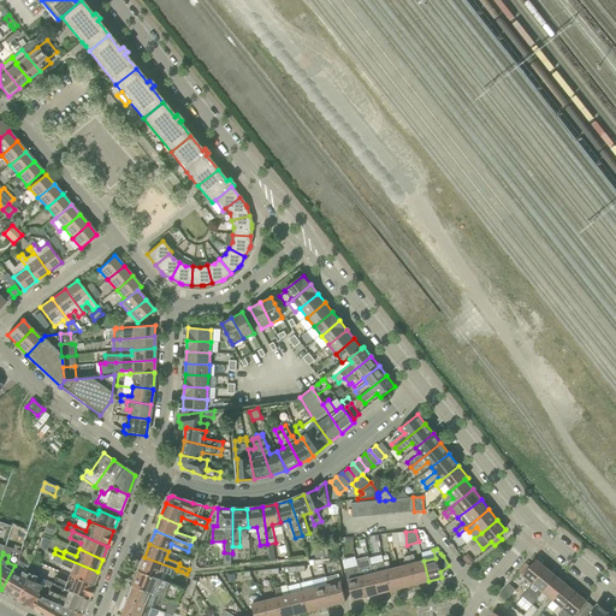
[(52,561),(60,564),(71,569),(69,575),(93,585),(98,572),(63,557),(54,554),(52,561)]
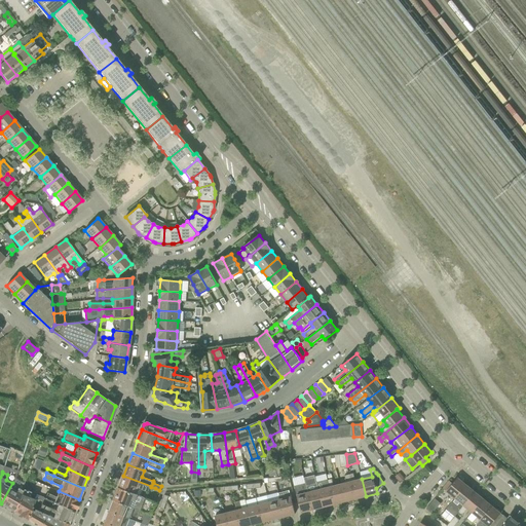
[(405,479),(400,473),(396,477),(400,482),(405,479)]
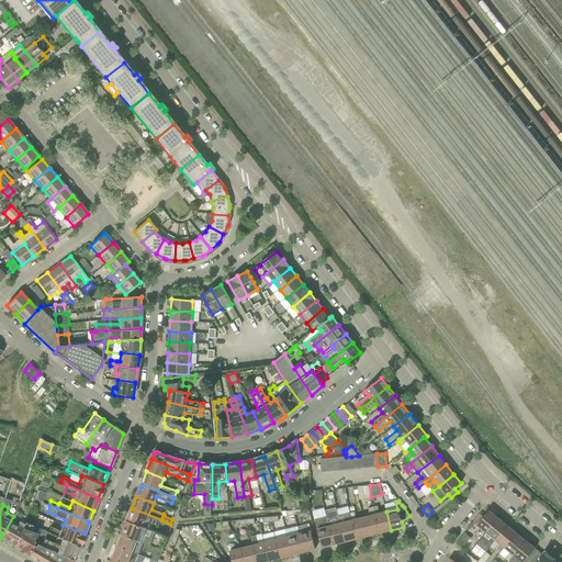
[(391,530),(386,512),(380,514),(378,506),(373,507),(380,534),(391,530)]
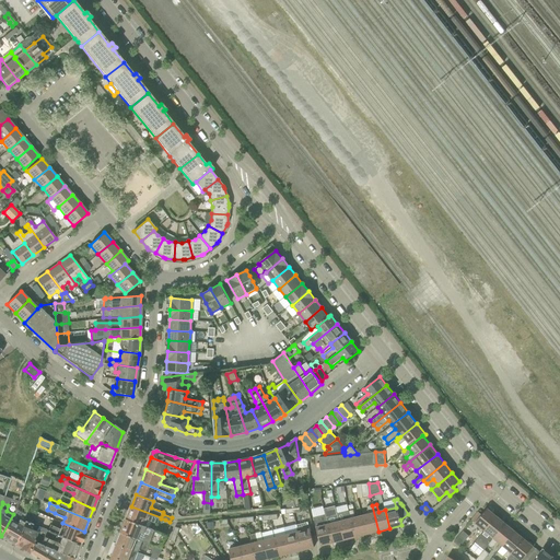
[(369,514),(362,515),(366,534),(378,532),(372,505),(368,506),(369,514)]
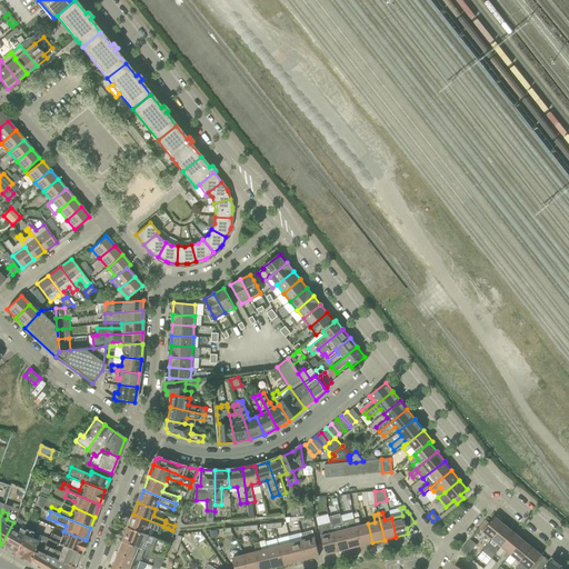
[(133,515),(129,527),(146,533),(148,528),(161,532),(163,527),(163,526),(133,515)]
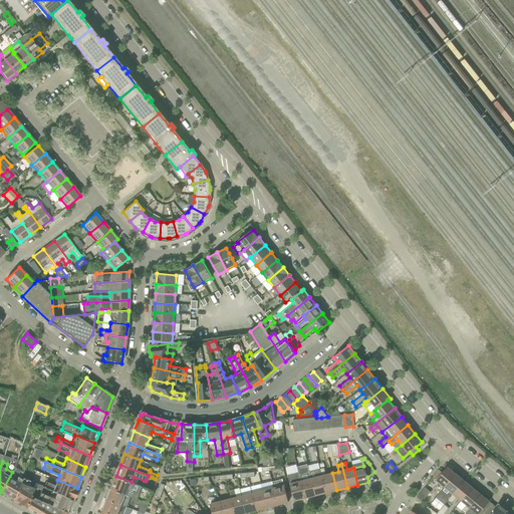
[(435,476),(438,479),(436,480),(445,487),(456,474),(447,467),(443,473),(440,470),(435,476)]
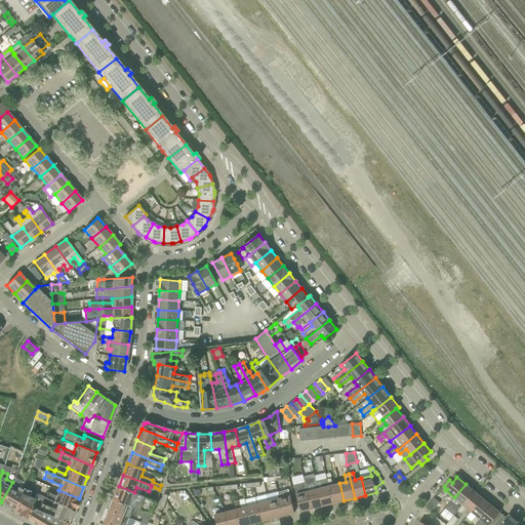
[(24,483),(23,483),(14,478),(13,480),(12,482),(1,502),(14,511),(23,487),(24,483)]
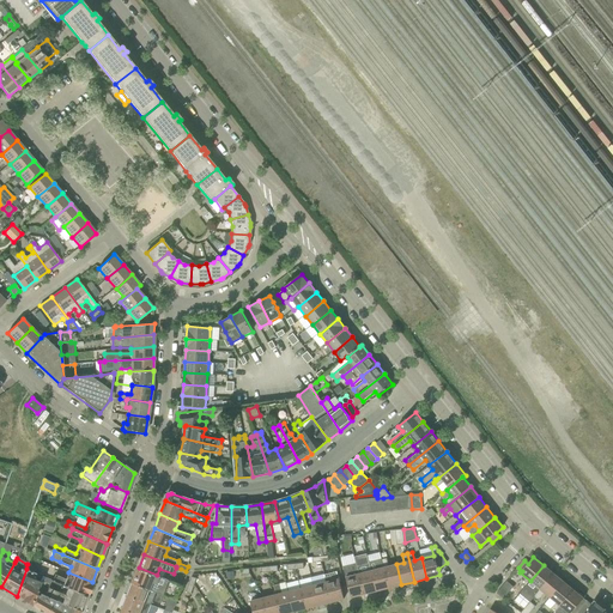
[(383,559),(382,559),(389,588),(401,584),(396,564),(389,566),(387,558),(383,559)]
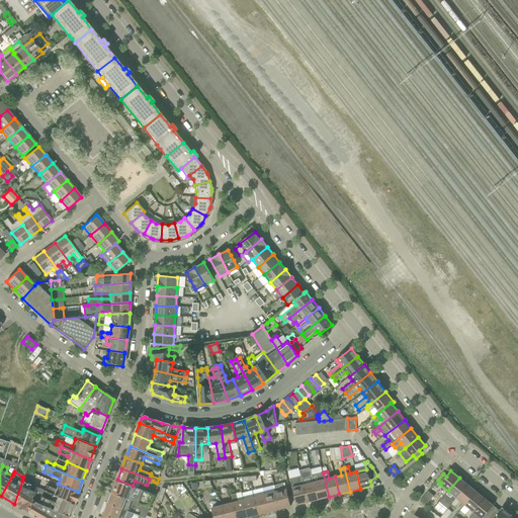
[(320,481),(314,483),(318,500),(329,497),(323,472),(319,473),(320,481)]
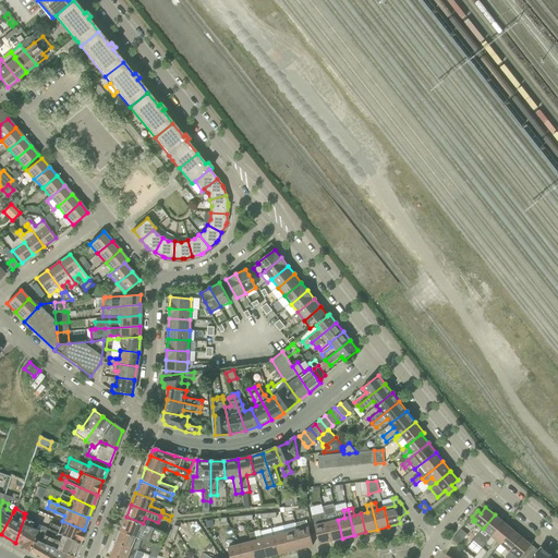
[(319,544),(331,541),(325,514),(325,512),(313,516),(319,544)]
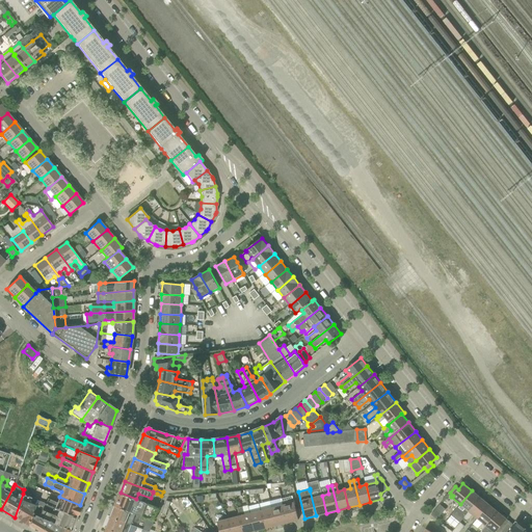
[(310,490),(316,515),(326,513),(322,496),(316,497),(314,489),(310,490)]
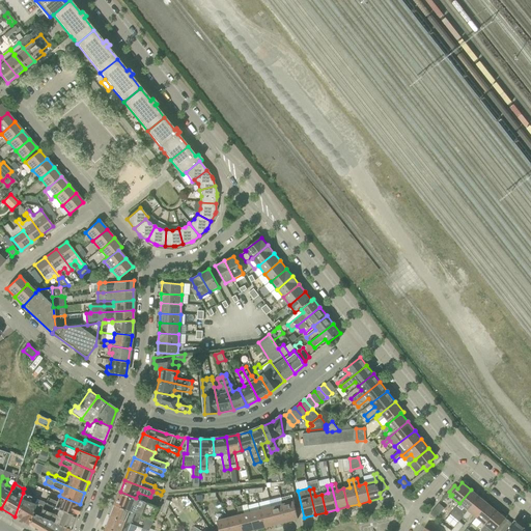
[(464,516),(479,497),(471,490),(459,503),(450,514),(459,522),(464,516)]
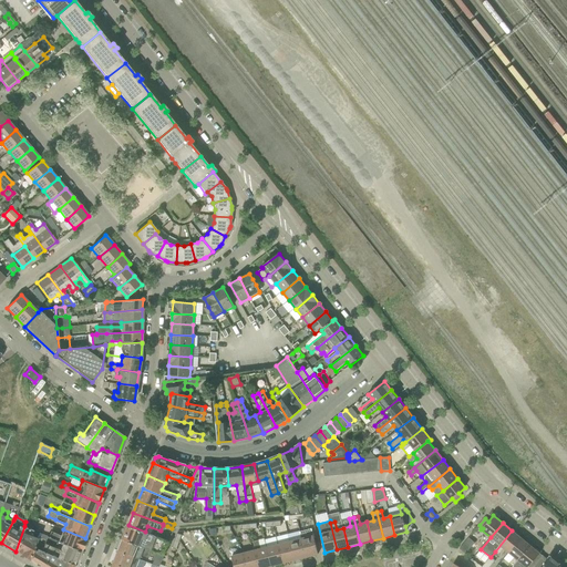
[(129,525),(127,526),(123,539),(145,548),(165,556),(171,542),(150,534),(145,533),(145,532),(129,525)]
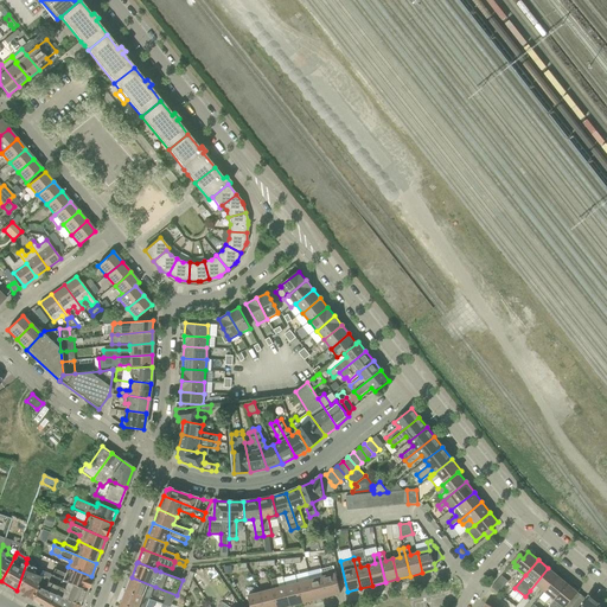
[(34,568),(26,563),(17,590),(31,599),(36,586),(39,588),(45,573),(42,570),(39,576),(33,574),(34,568)]
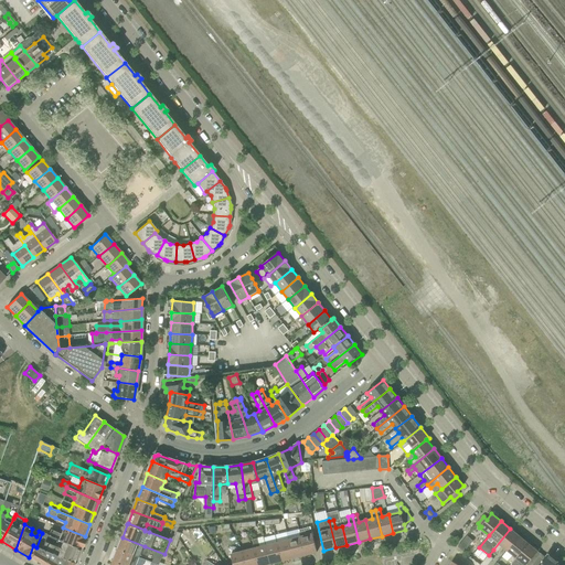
[(81,548),(81,546),(85,536),(63,528),(61,534),(50,530),(49,534),(81,548)]
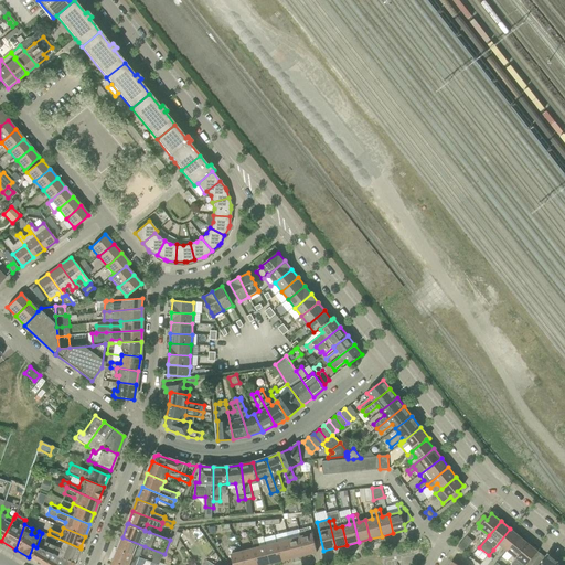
[(317,552),(312,534),(311,528),(299,530),(300,536),(306,555),(317,552)]
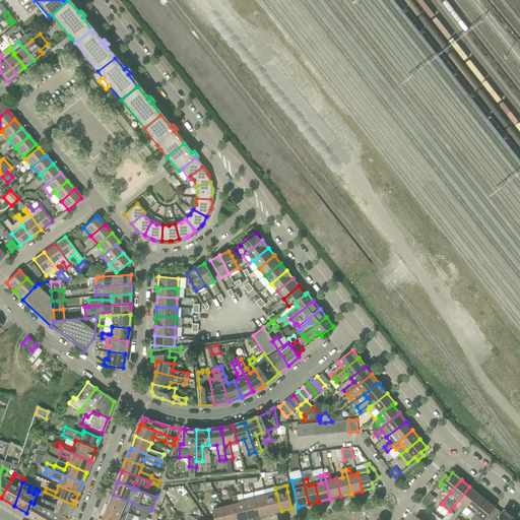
[(462,503),(467,507),(478,494),(469,486),(454,506),(457,509),(462,503)]
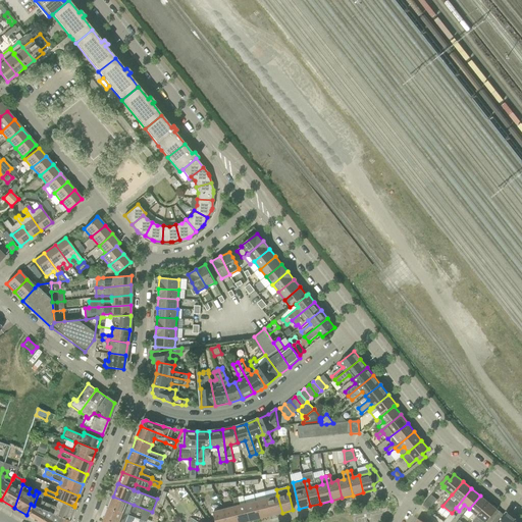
[(68,520),(73,508),(74,507),(45,493),(44,494),(39,492),(34,506),(38,507),(68,520)]
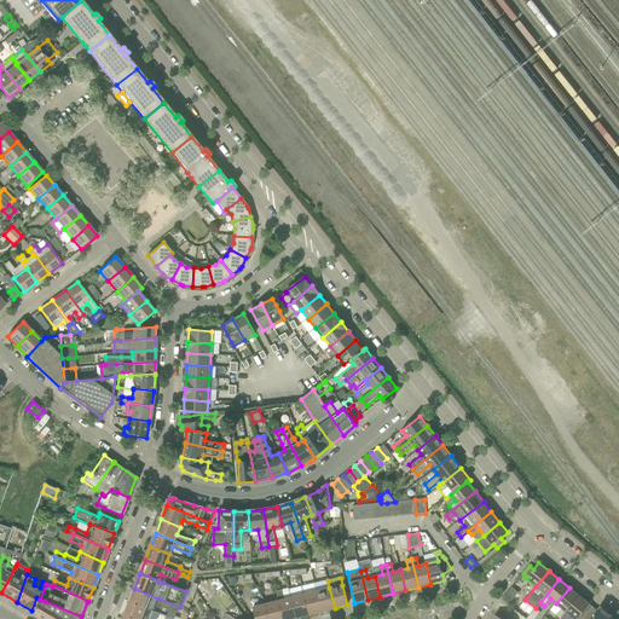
[(329,588),(317,591),(322,612),(335,608),(329,588)]
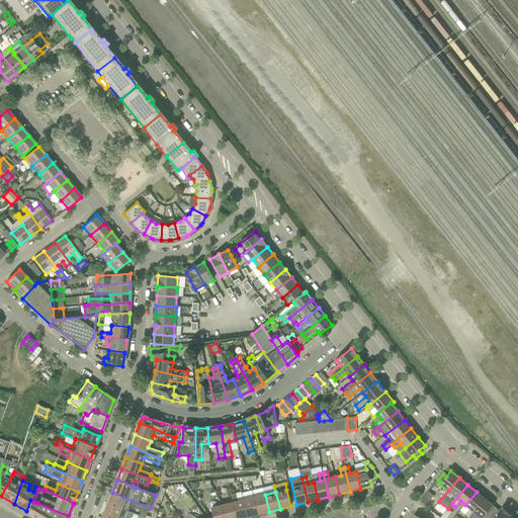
[(420,502),(426,506),(434,496),(429,492),(420,502)]
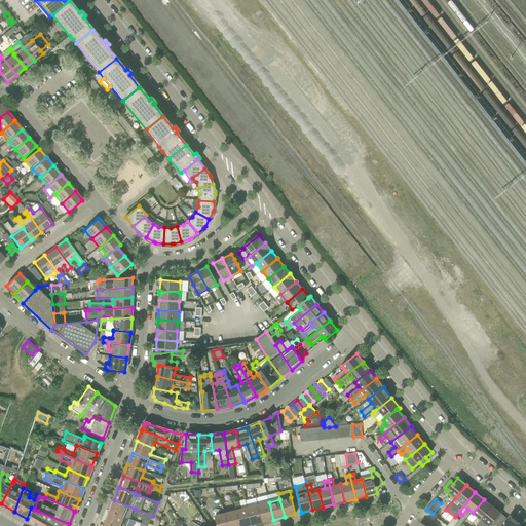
[(492,506),(484,499),(473,513),(467,519),(476,525),(492,506)]
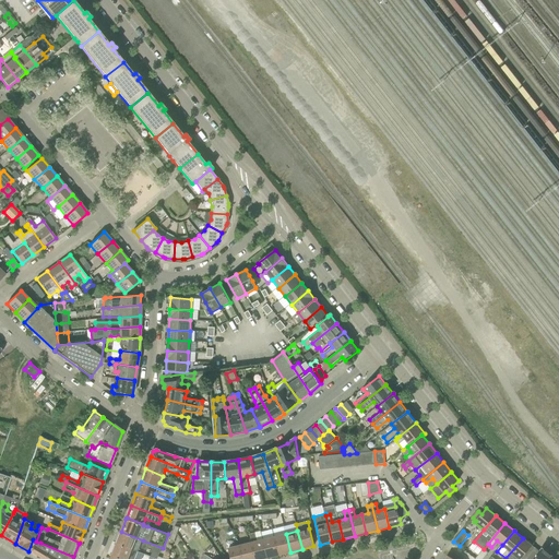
[(121,532),(117,543),(139,551),(143,540),(121,532)]
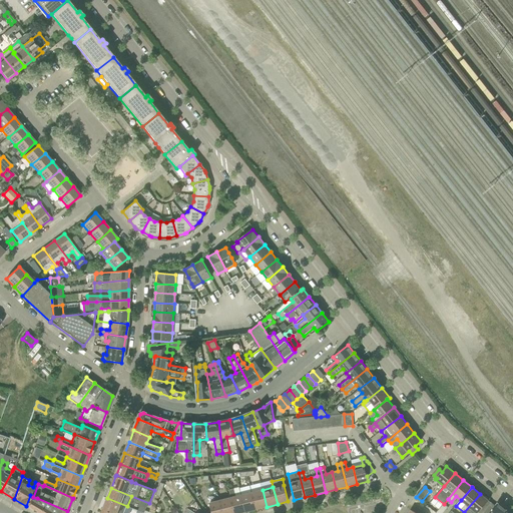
[(171,489),(166,493),(170,499),(175,495),(171,489)]
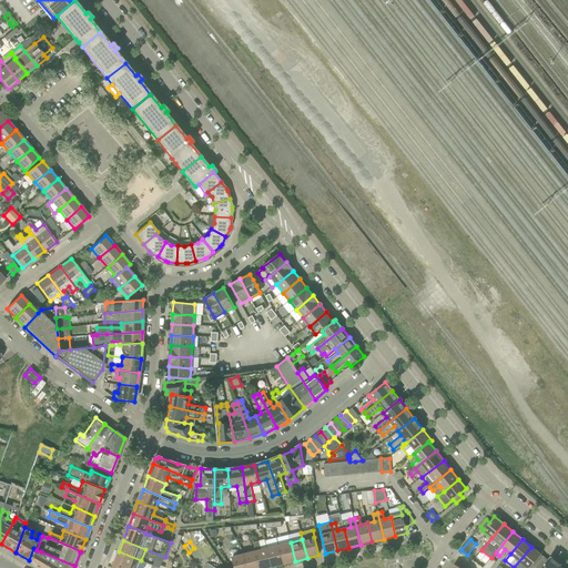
[(260,567),(267,567),(272,567),(267,548),(261,550),(260,541),(254,543),(255,551),(260,567)]
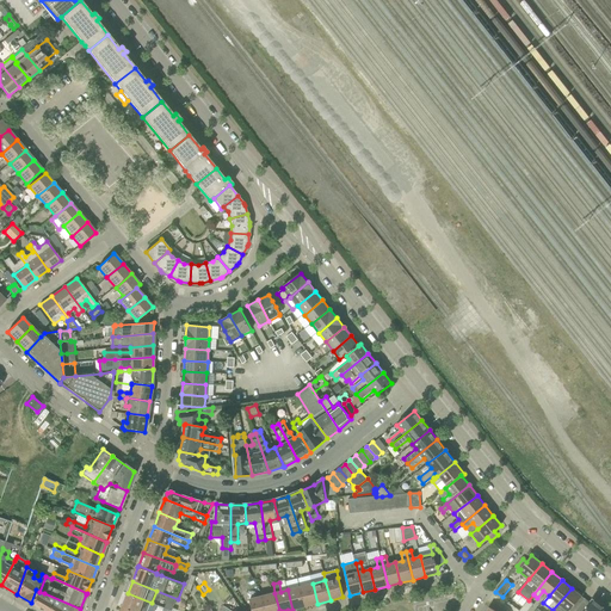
[(313,584),(301,587),(306,606),(318,604),(313,584)]
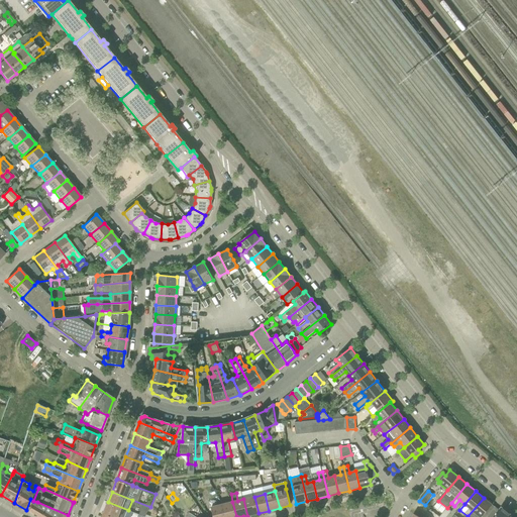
[(259,513),(254,497),(243,499),(247,516),(259,513)]
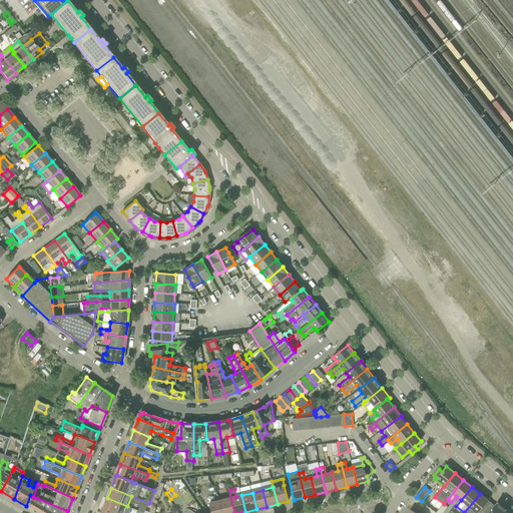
[(480,494),(464,512),(483,512),(491,503),(490,502),(480,494)]
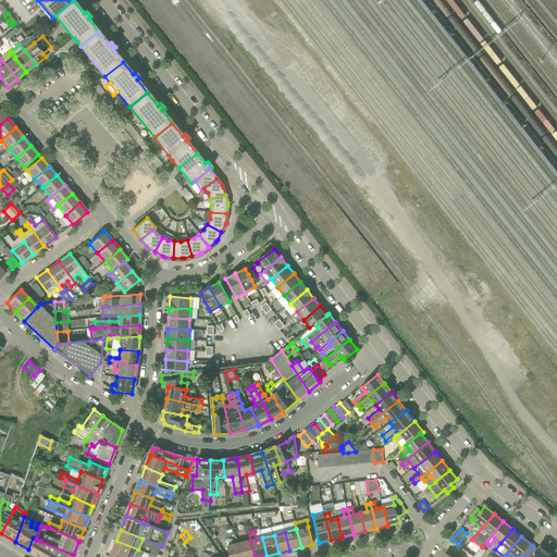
[(72,556),(73,555),(40,541),(36,540),(33,537),(28,549),(41,556),(72,556)]
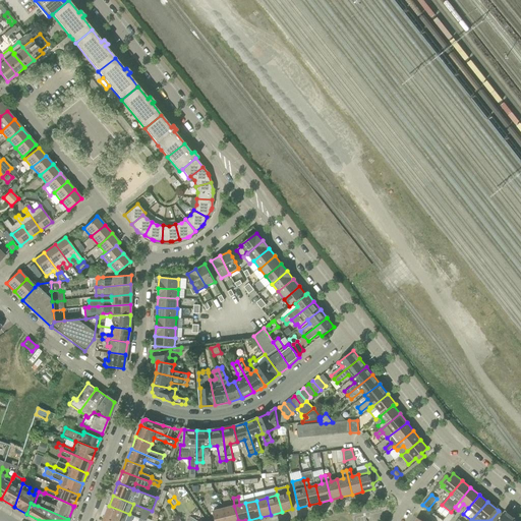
[(112,520),(125,520),(129,514),(109,506),(105,517),(111,519),(111,520),(112,520)]
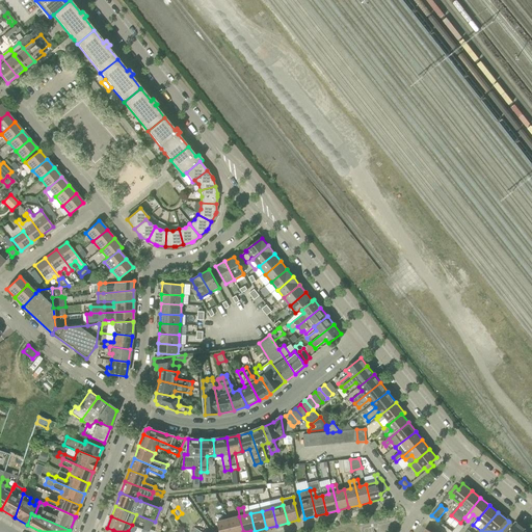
[(239,516),(229,520),(232,531),(243,531),(239,516)]
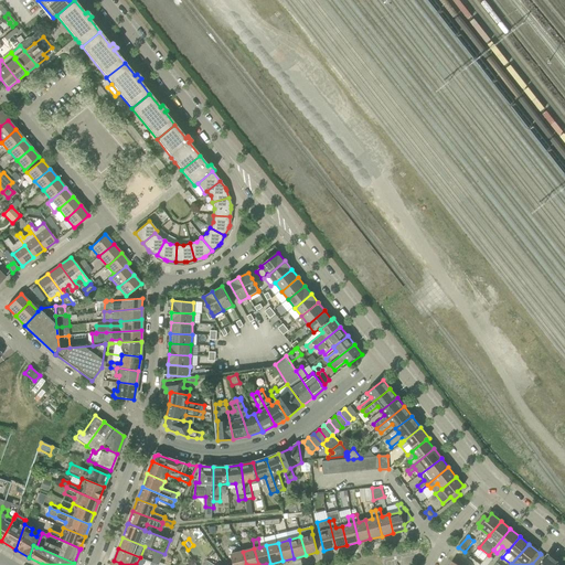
[(231,554),(233,564),(246,564),(243,552),(231,554)]
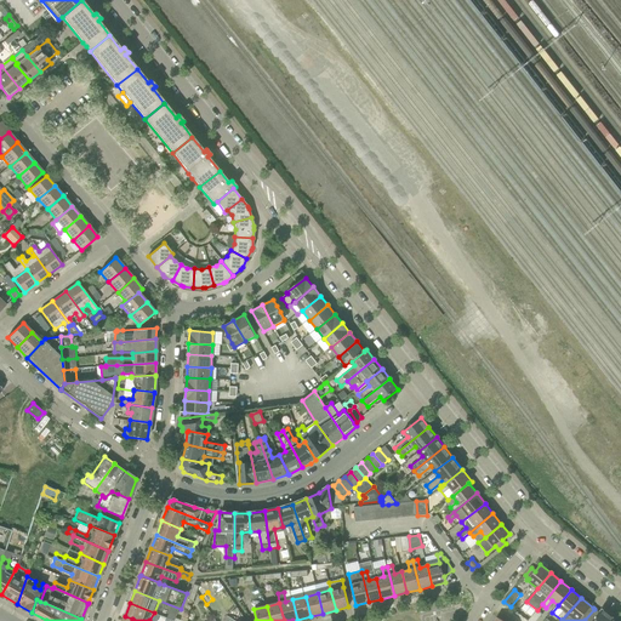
[(613,620),(614,620),(602,610),(600,613),(594,609),(585,620),(613,620)]
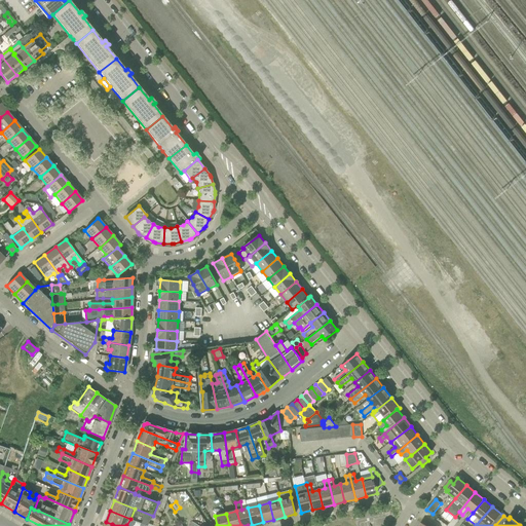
[(447,525),(455,525),(460,520),(455,517),(447,525)]
